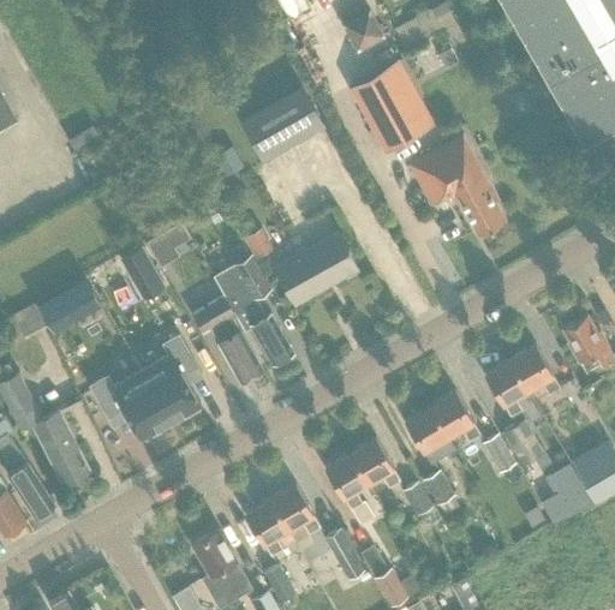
[(440,0),(406,16),(416,36),(454,19),(445,0),(440,0)]
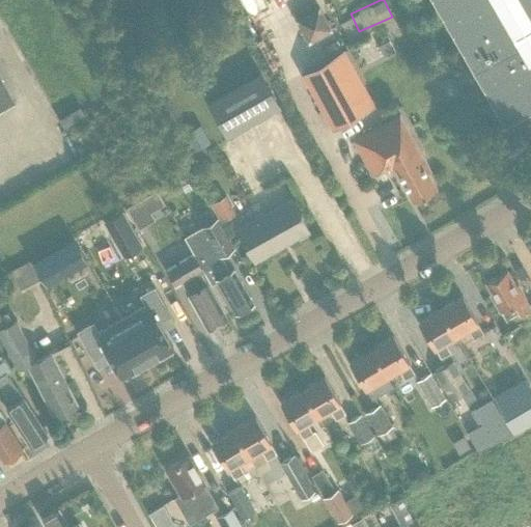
[(530,0),(434,0),(506,126),(530,111),(530,0)]
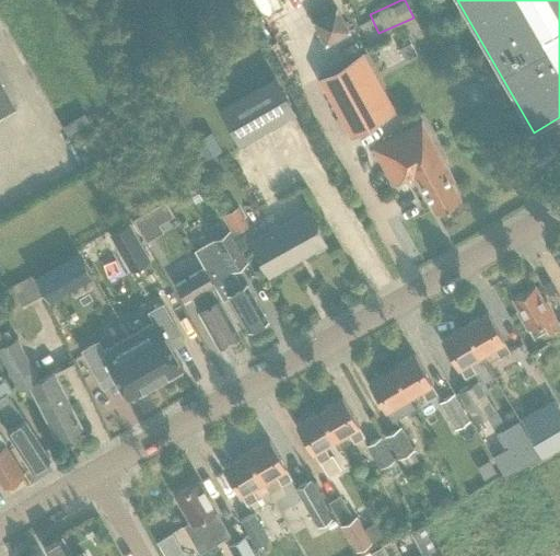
[(324,9),(334,36),(359,27),(350,1),(324,9)]
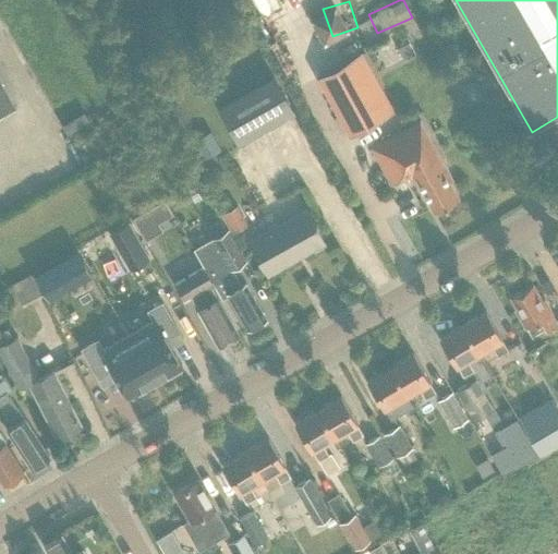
[(397,52),(403,64),(416,58),(409,46),(397,52)]
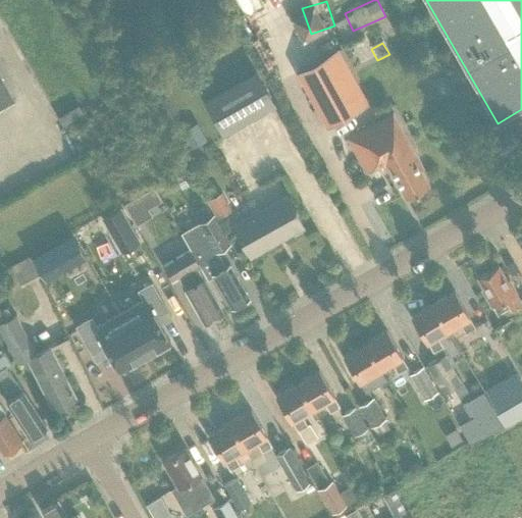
[(369,108),(340,53),(297,75),(326,132),(369,108)]
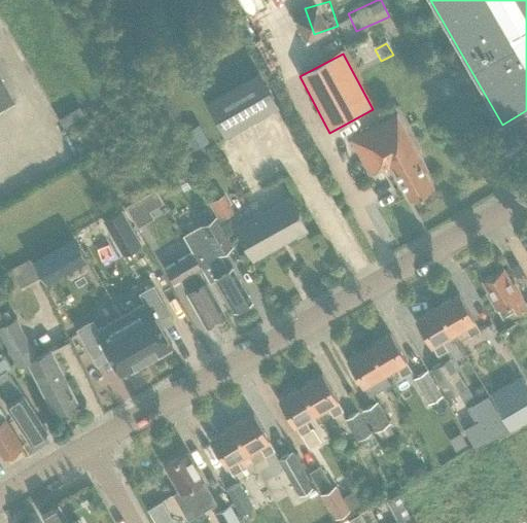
[(227,139),(278,110),(259,76),(208,105),(227,139)]
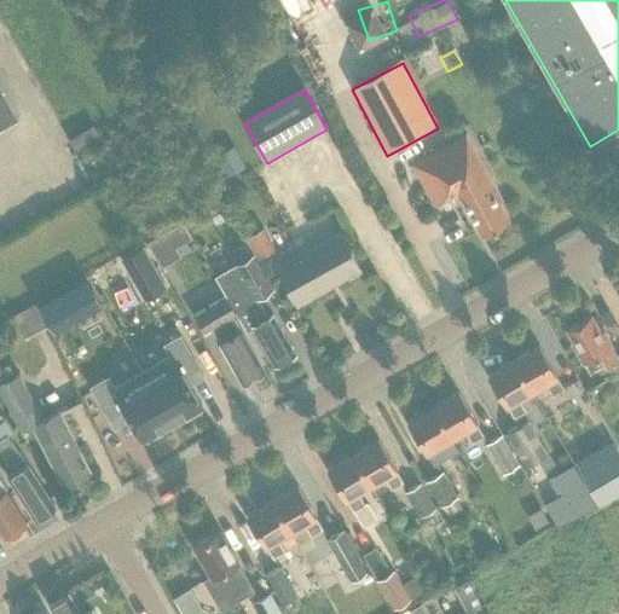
[(0,133),(17,123),(0,93),(0,133)]
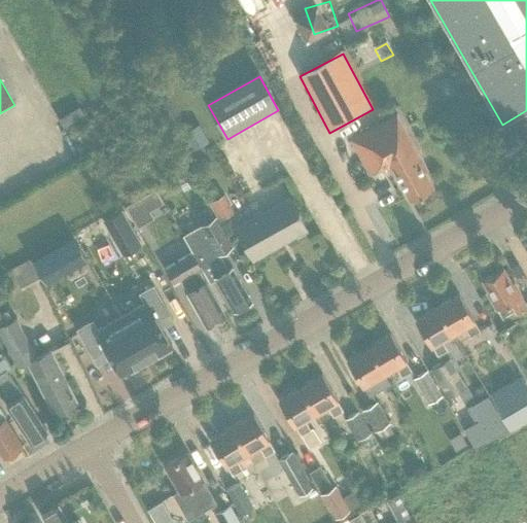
[(85,93),(66,105),(76,121),(96,109),(85,93)]
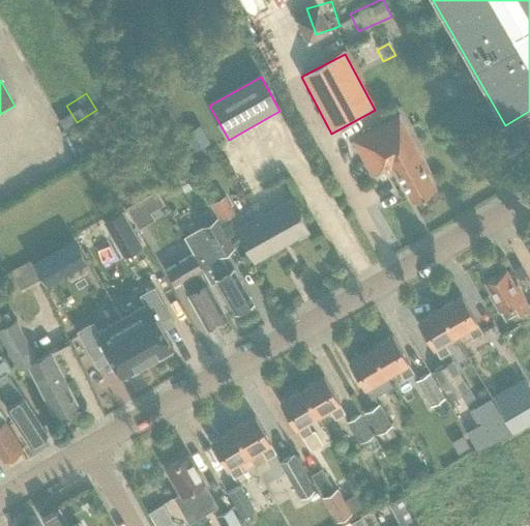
[(413,205),(436,193),(427,175),(429,174),(419,155),(420,154),(401,119),(354,144),(373,179),(387,171),(389,174),(394,171),(413,205)]
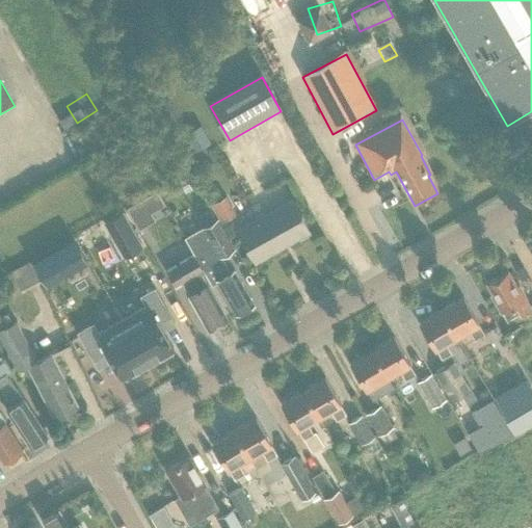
[(200,127),(185,135),(195,154),(211,144),(200,127)]
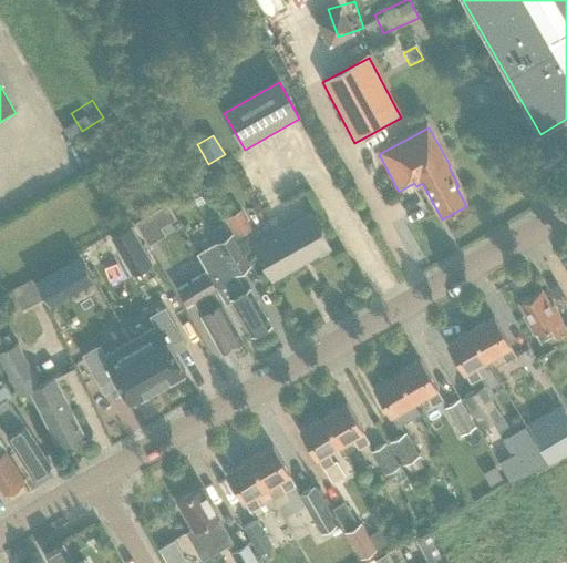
[(203,188),(189,195),(196,208),(209,202),(203,188)]
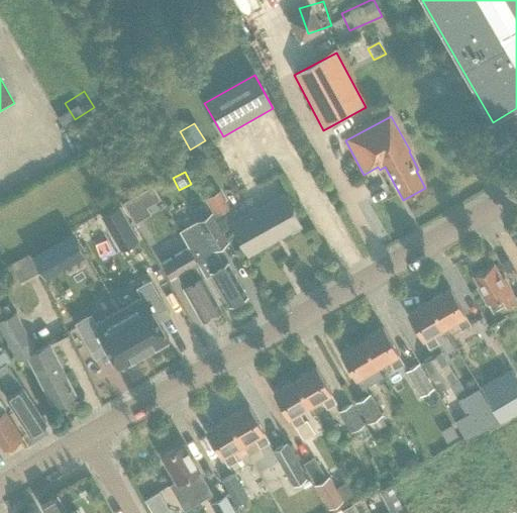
[(168,190),(163,181),(152,187),(158,196),(160,196),(167,192),(168,190)]
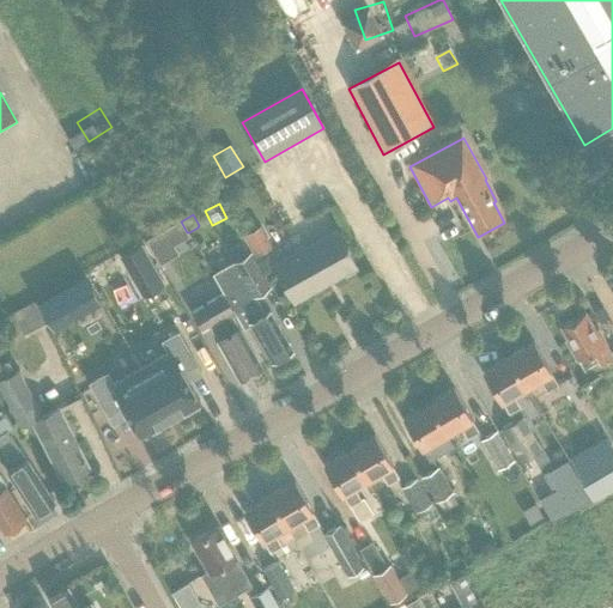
[(271,216),(255,225),(268,245),(284,236),(271,216)]
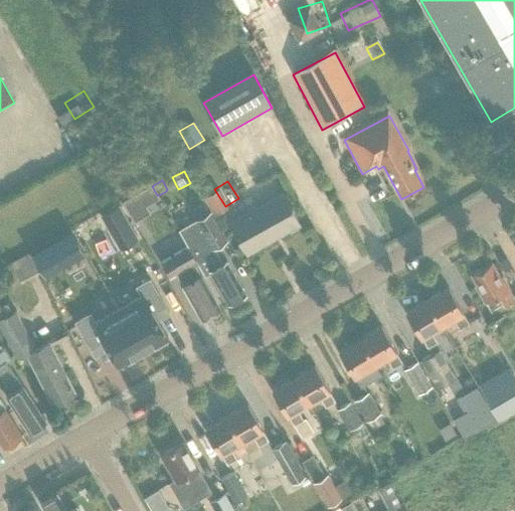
[(247,257),(301,227),(284,196),(230,225),(247,257)]
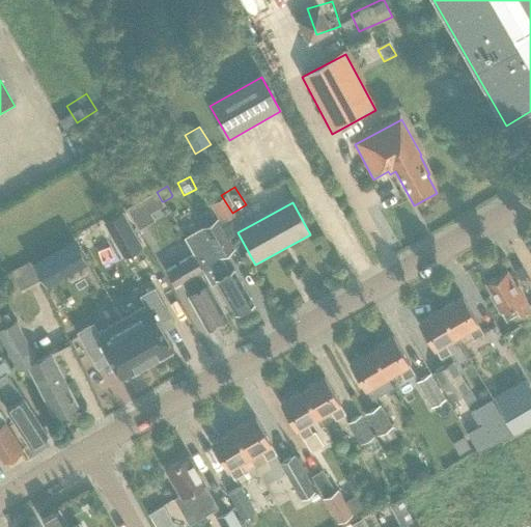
[(104,226),(122,258),(140,248),(122,216),(104,226)]
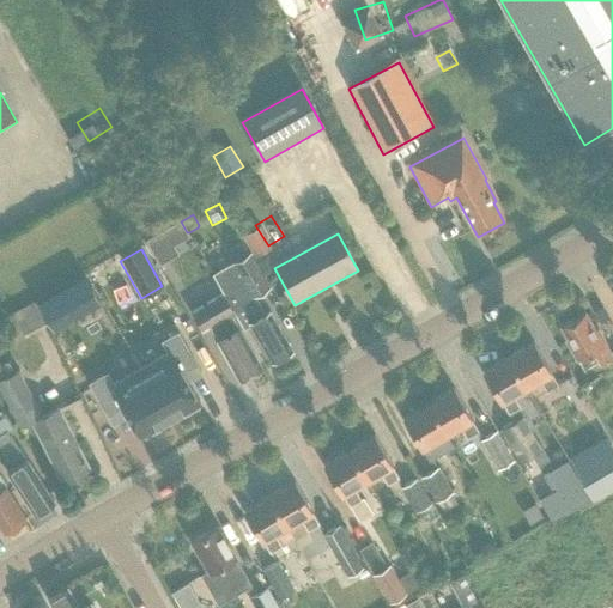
[(244,332),(252,328),(273,364),(293,353),(271,314),(263,317),(254,299),(271,290),(250,256),(213,278),(224,298),(225,298),(238,320),(244,332)]
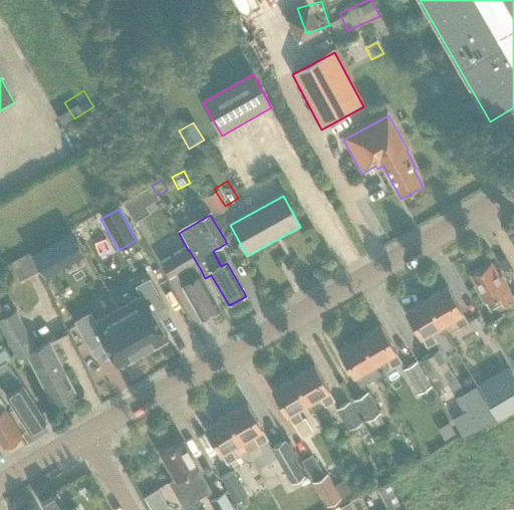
[(150,246),(143,252),(154,267),(162,261),(150,246)]
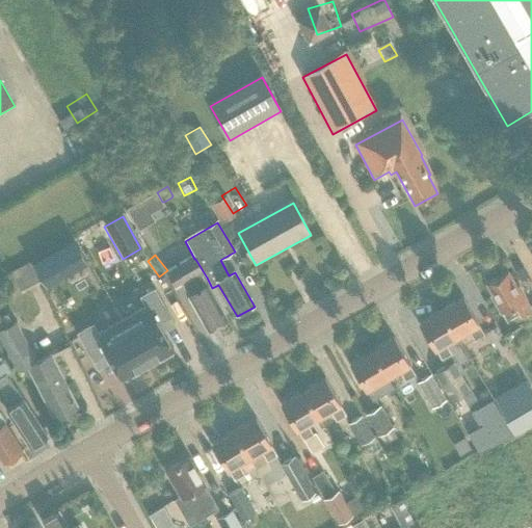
[(195,259),(194,259),(167,274),(176,289),(183,286),(209,333),(229,321),(204,279),(207,278),(195,259)]
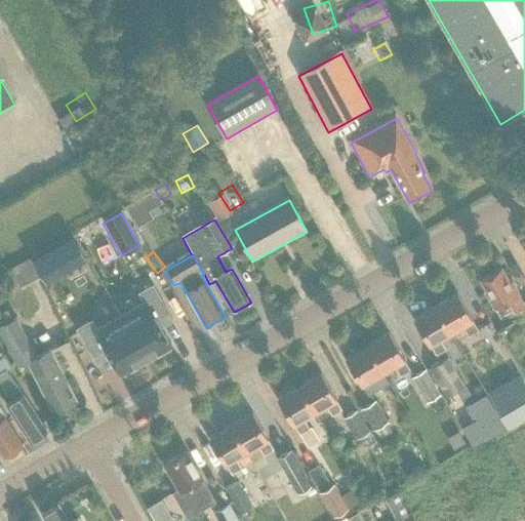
[(515,315),(524,309),(519,297),(512,285),(511,286),(501,270),(480,282),(487,293),(485,294),(495,312),(509,304),(515,315)]
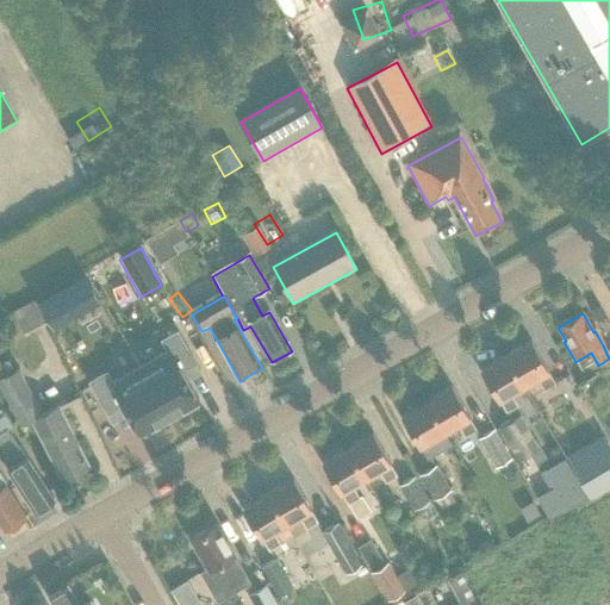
[(168,354),(141,369),(170,420),(182,413),(184,417),(198,409),(197,406),(199,404),(187,382),(182,374),(195,366),(186,349),(178,335),(162,343),(168,354)]
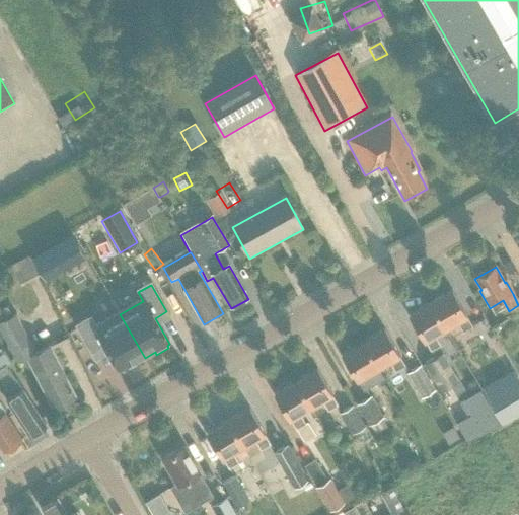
[(466,318),(467,317),(452,292),(431,305),(446,330),(457,323),(463,335),(472,328),(466,318)]
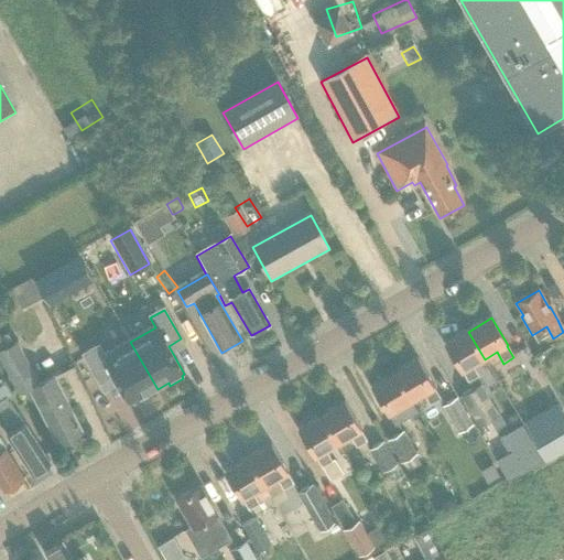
[(485,359),(468,332),(445,345),(462,373),(469,384),(479,378),(473,366),(485,359)]
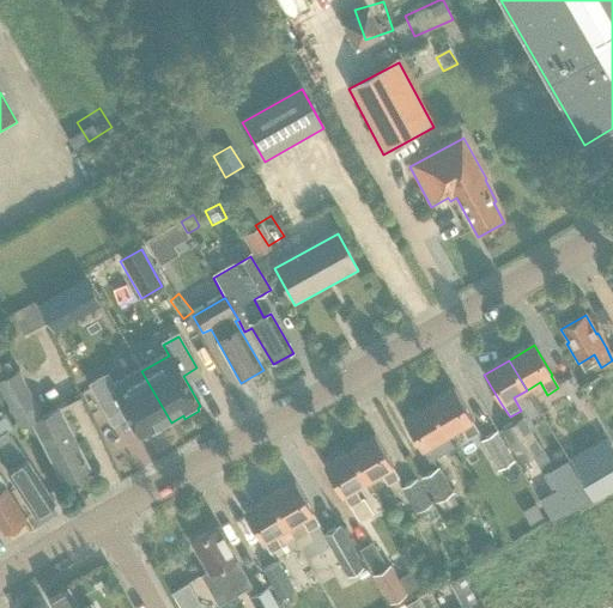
[(42,419),(29,394),(19,374),(13,376),(8,365),(0,369),(0,388),(23,436),(36,430),(65,486),(91,473),(59,409),(42,419)]
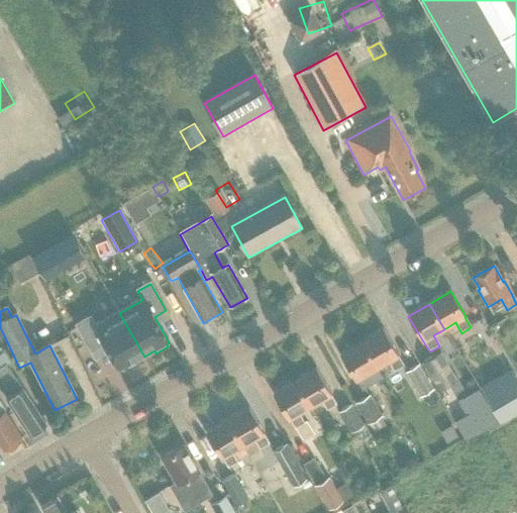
[(144,356),(119,313),(96,326),(91,318),(76,326),(92,353),(105,345),(109,352),(119,371),(122,370),(123,372),(134,366),(133,363),(144,356)]
